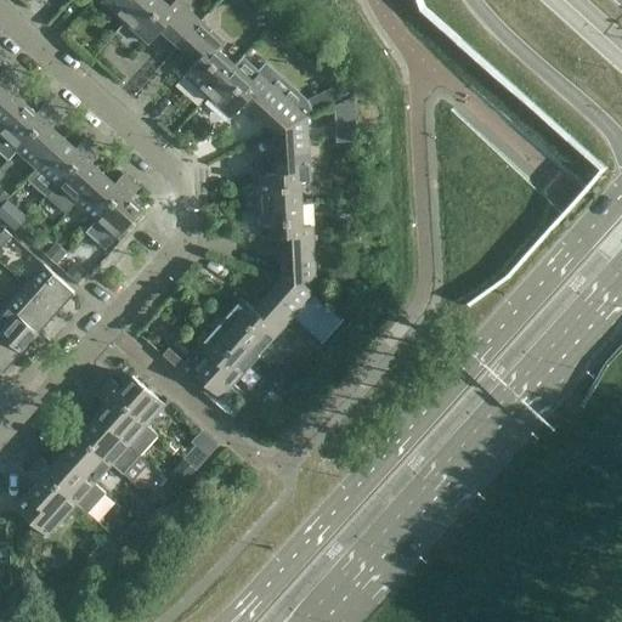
[(101,0),(102,0),(125,22),(143,0),(101,0)]
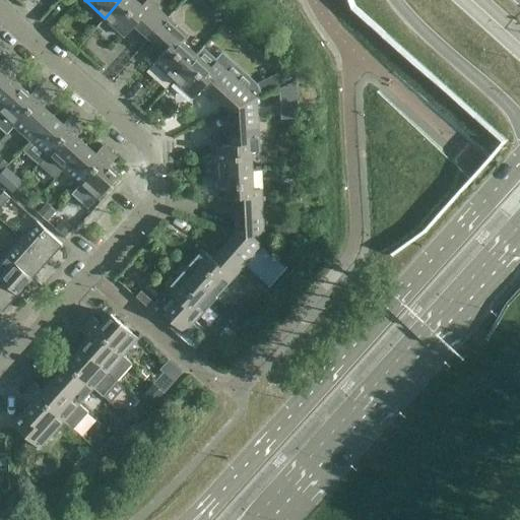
[(146,0),(142,5),(135,0),(120,0),(105,18),(124,36),(134,24),(149,38),(168,17),(148,0),(146,0)]
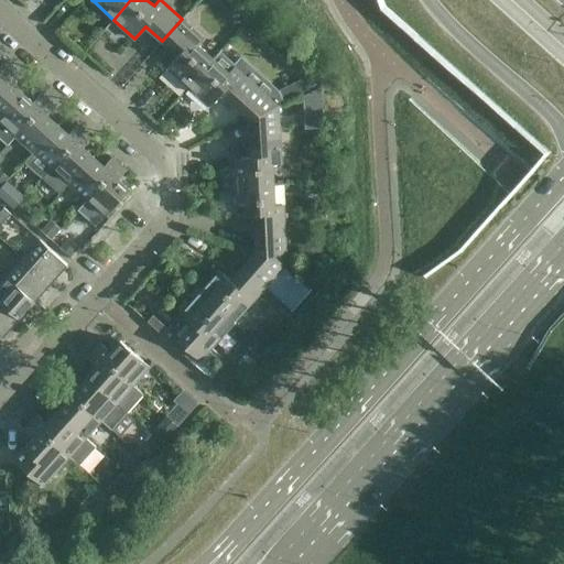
[(182,19),(162,41),(179,55),(167,67),(188,86),(213,58),(198,45),(204,39),(182,19)]
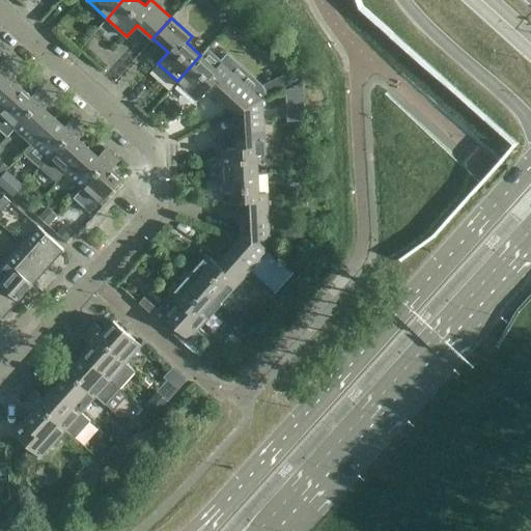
[(216,68),(200,55),(177,81),(197,100),(207,88),(234,112),(262,99),(221,62),(216,68)]
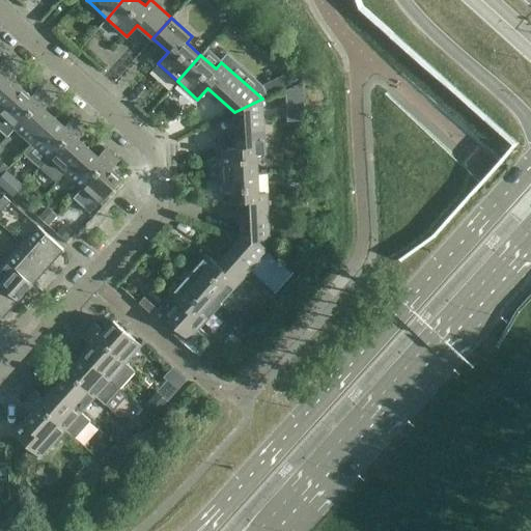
[(0,77),(11,64),(5,58),(0,62),(0,77)]
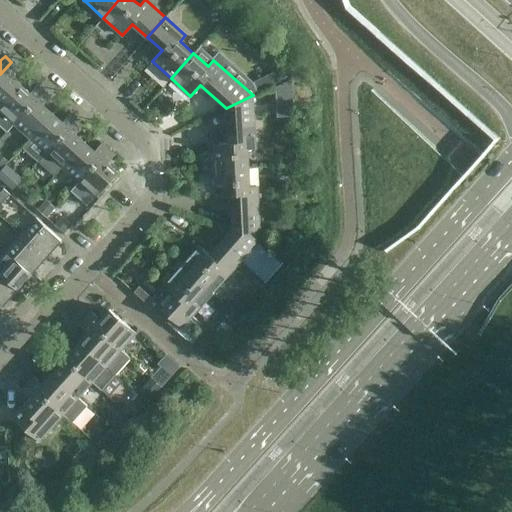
[(11,62),(0,74),(0,106),(20,84),(11,76),(18,68),(11,62)]
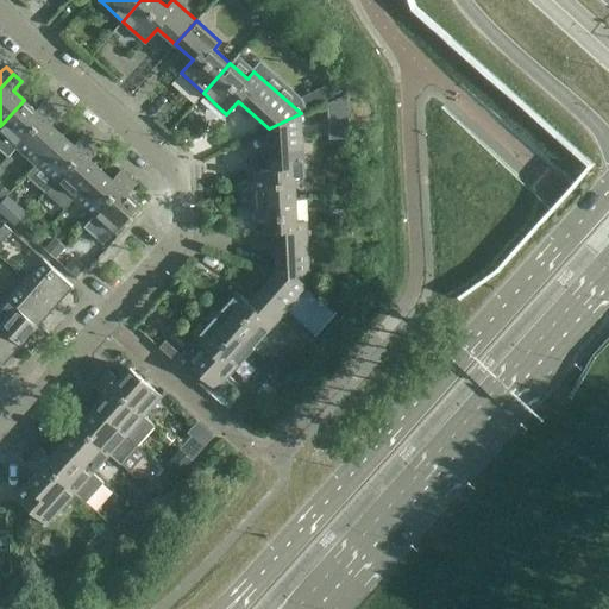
[(17,148),(52,107),(44,100),(36,111),(24,100),(0,126),(0,149),(8,157),(17,148)]
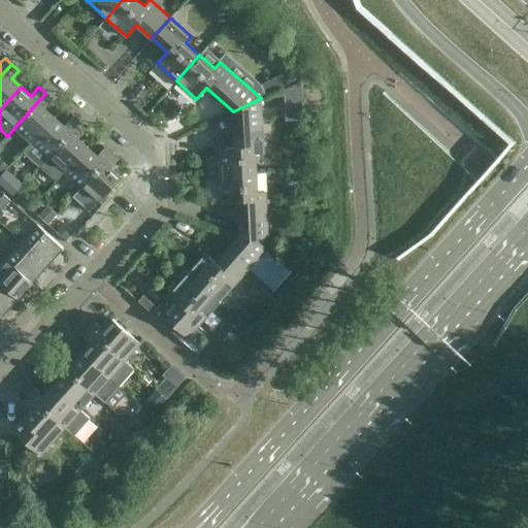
[(45,93),(14,128),(31,142),(54,117),(44,107),(52,99),(45,93)]
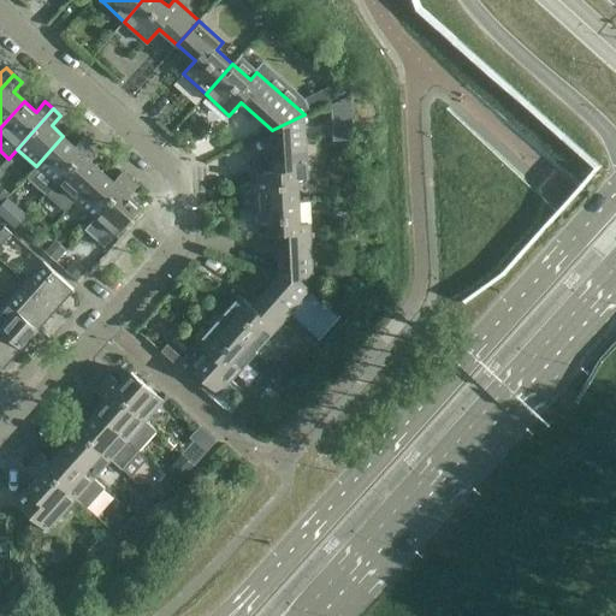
[(304,114),(272,130),(274,171),(256,172),(258,203),(298,201),(297,179),(307,178),(304,114)]
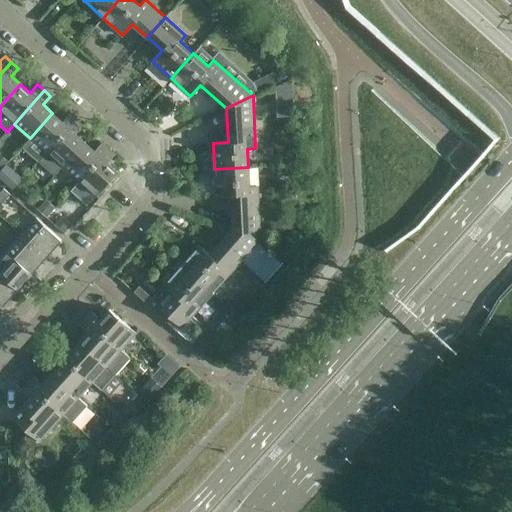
[(38,161),(76,119),(69,114),(62,122),(52,113),(30,138),(22,147),(38,161)]
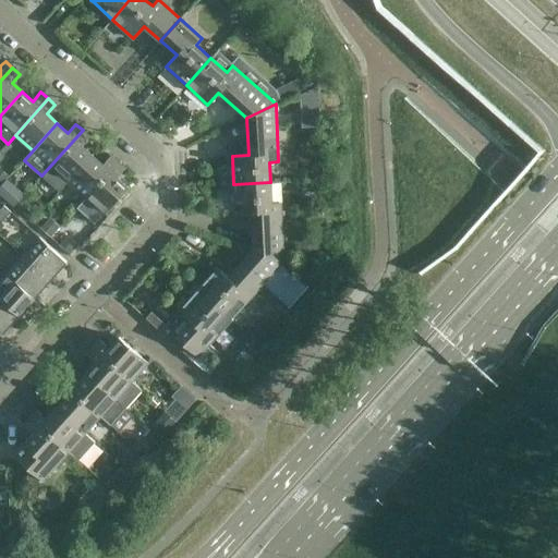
[(68,182),(93,155),(82,145),(91,136),(83,130),(41,176),(60,192),(68,182)]
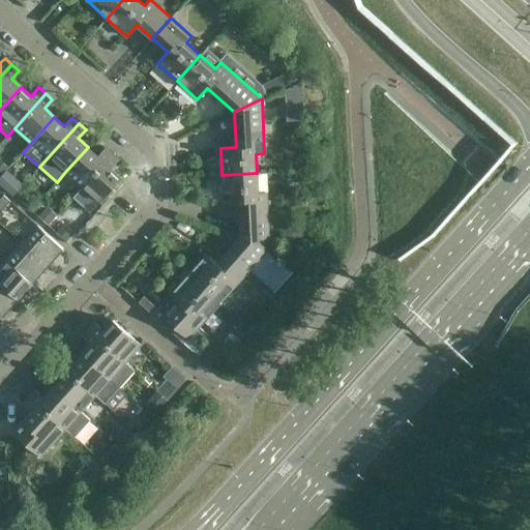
[(88,147),(64,173),(81,187),(112,153),(105,147),(97,155),(88,147)]
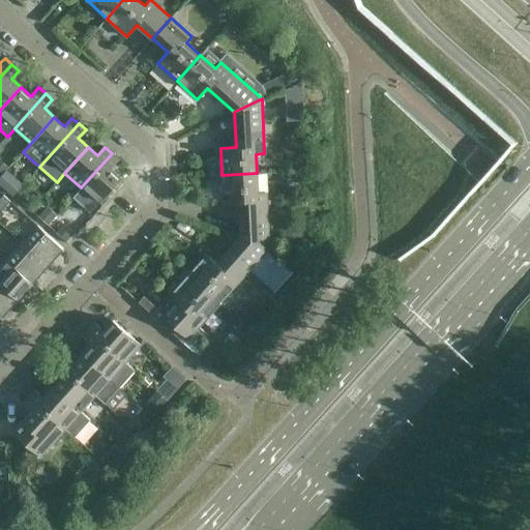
[(112,153),(81,187),(98,203),(122,177),(111,168),(119,159),(112,153)]
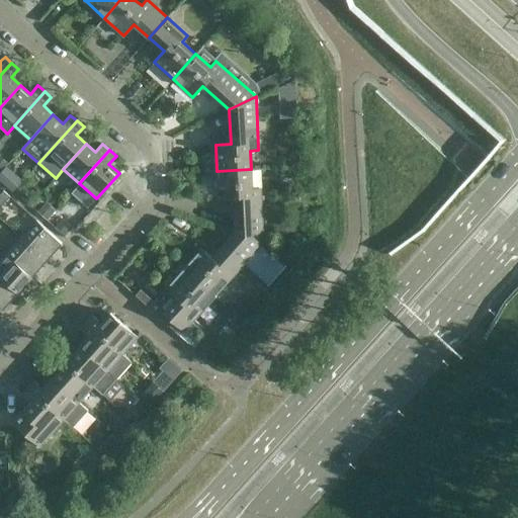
[(6,167),(0,174),(0,175),(14,186),(20,178),(6,167)]
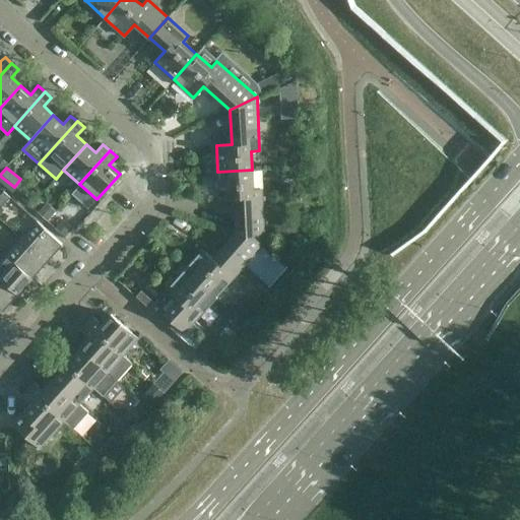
[(252,170),(217,172),(219,198),(235,197),(237,233),(264,243),(261,189),(253,189),(252,170)]
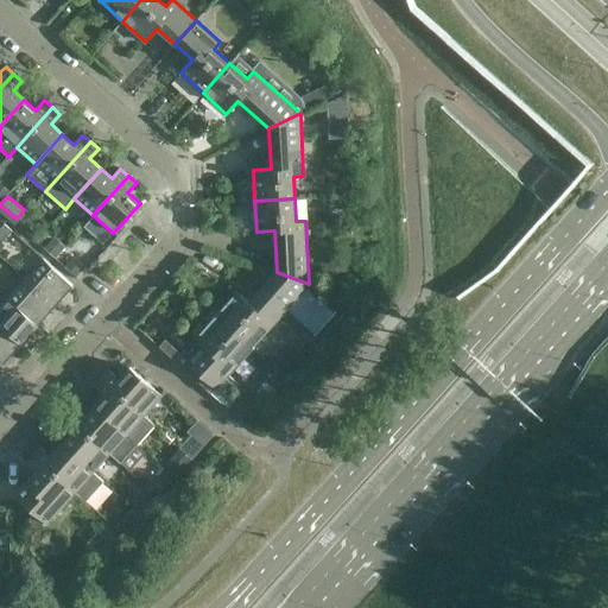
[(0,240),(1,242),(12,230),(4,223),(0,228),(0,240)]
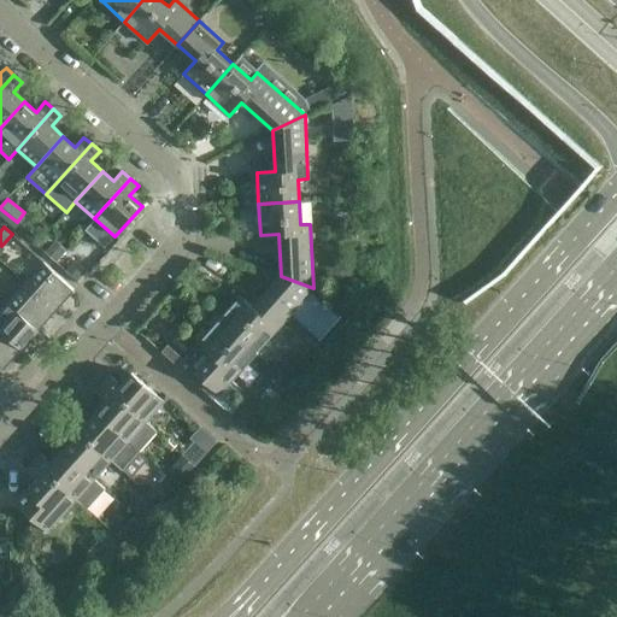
[(64,269),(72,277),(80,269),(70,260),(64,269)]
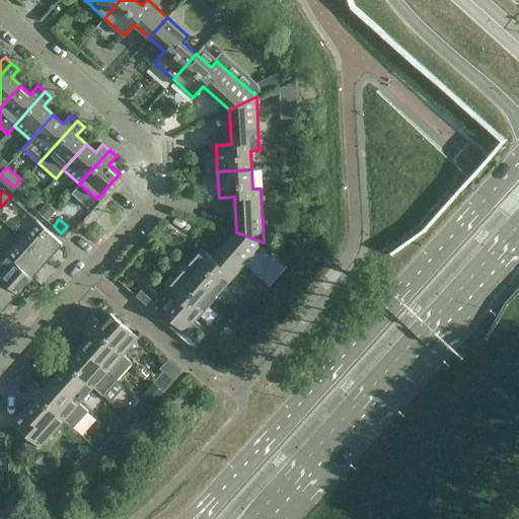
[(36,221),(21,237),(47,261),(62,243),(36,221)]
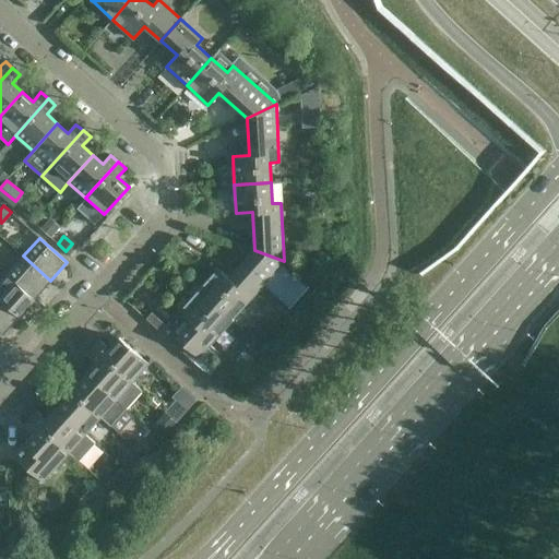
[(246,304),(262,285),(287,307),(307,286),(282,263),(284,261),(254,250),(229,278),(216,268),(198,288),(225,313),(239,298),(246,304)]
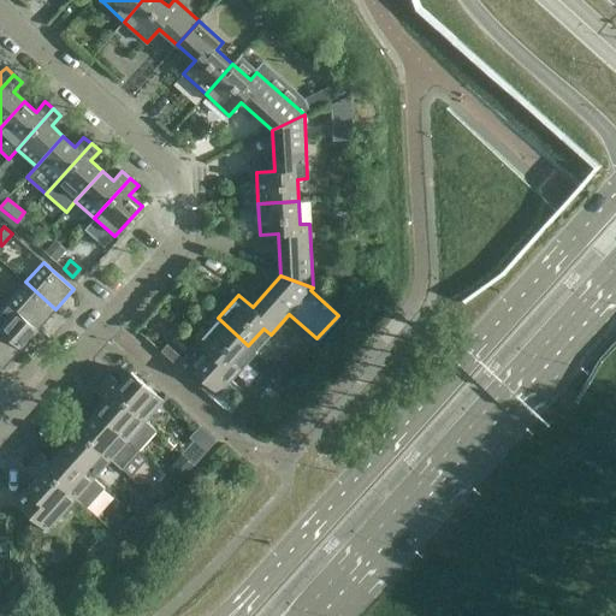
[(25,282),(9,302),(39,329),(55,309),(25,282)]
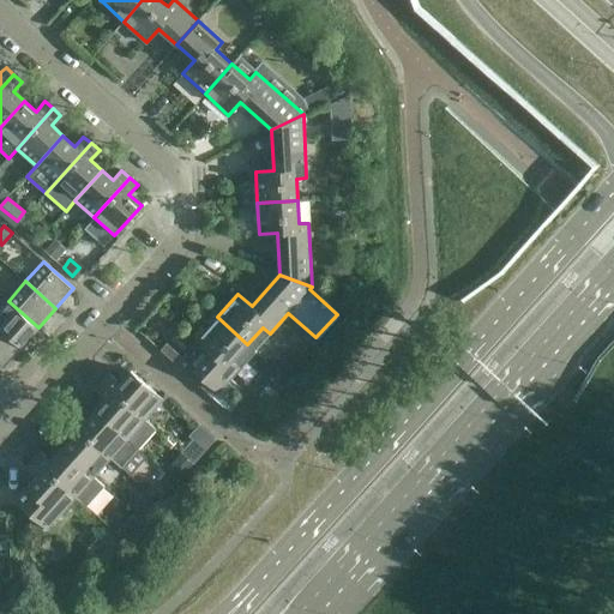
[(38,327),(8,301),(0,309),(0,327),(20,347),(38,327)]
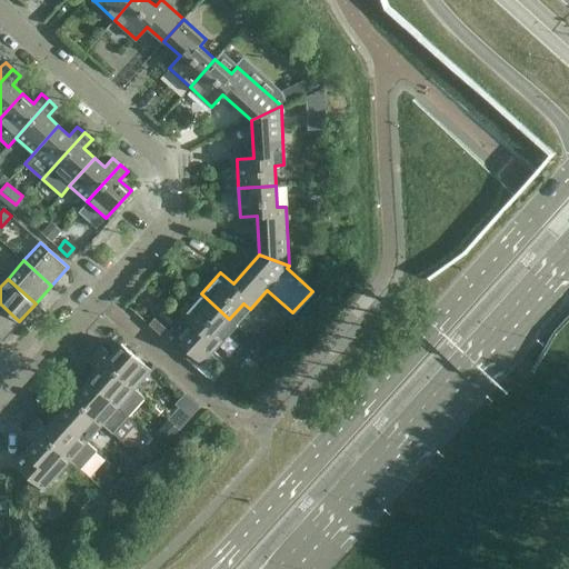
[(229,319),(201,293),(162,337),(198,368),(202,363),(222,340),(216,335),(229,319)]
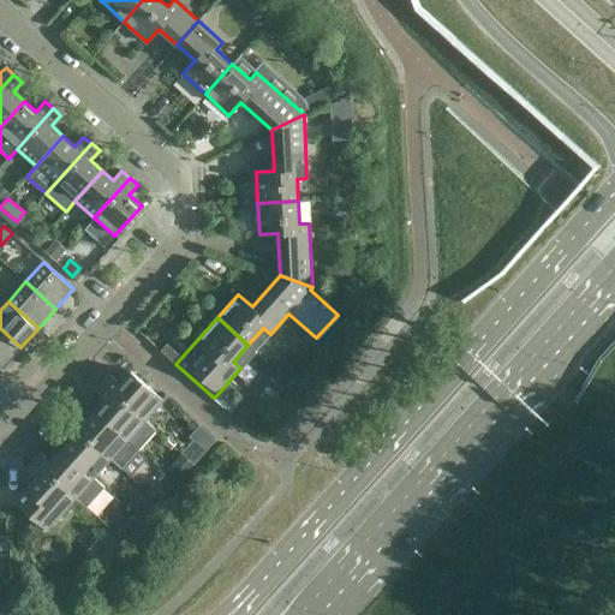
[(21,347),(0,328),(0,364),(3,368),(21,347)]
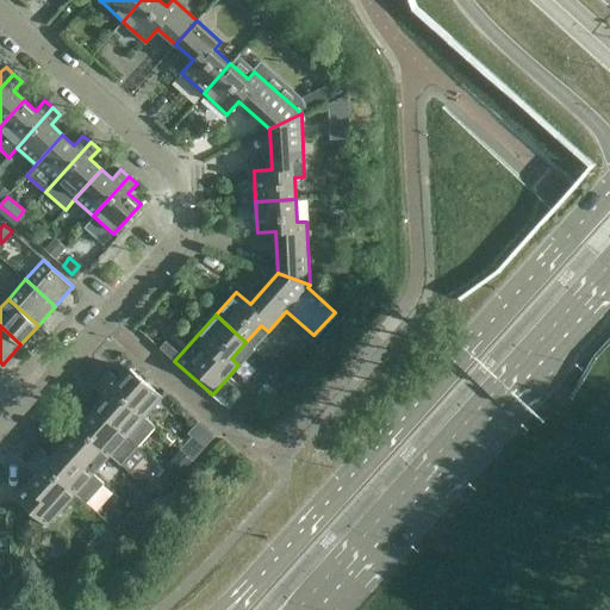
[(110,371),(103,379),(144,416),(162,397),(130,368),(119,380),(110,371)]
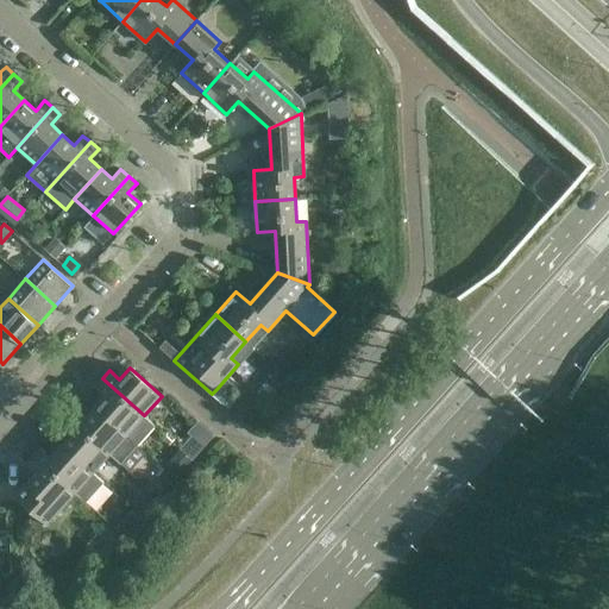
[(275,394),(289,378),(276,368),(262,383),(275,394)]
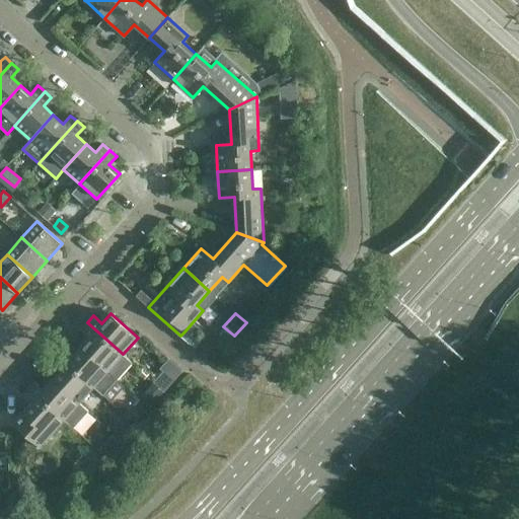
[(123,354),(87,322),(81,329),(89,337),(80,346),(117,378),(131,362),(123,354)]
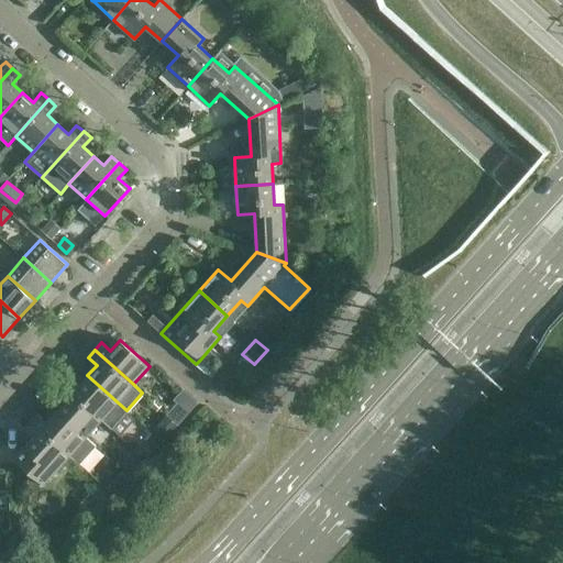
[(127,410),(87,375),(78,386),(69,378),(63,385),(101,420),(110,428),(127,410)]
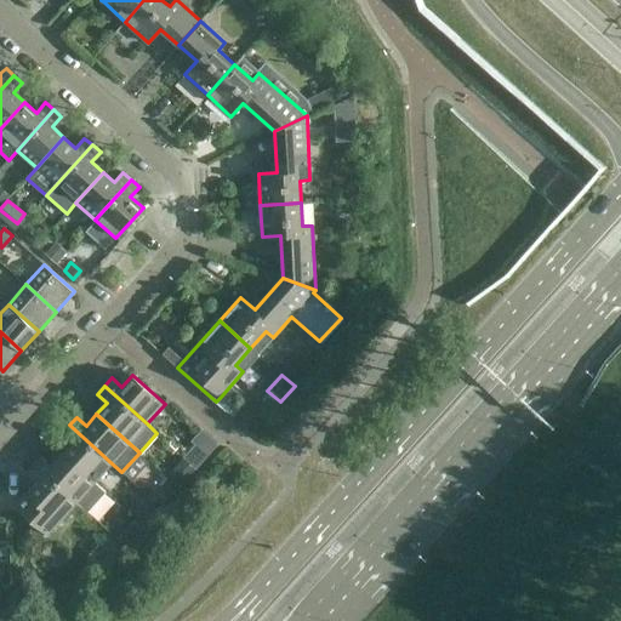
[(112,463),(69,425),(62,433),(72,442),(62,454),(93,483),(112,463)]
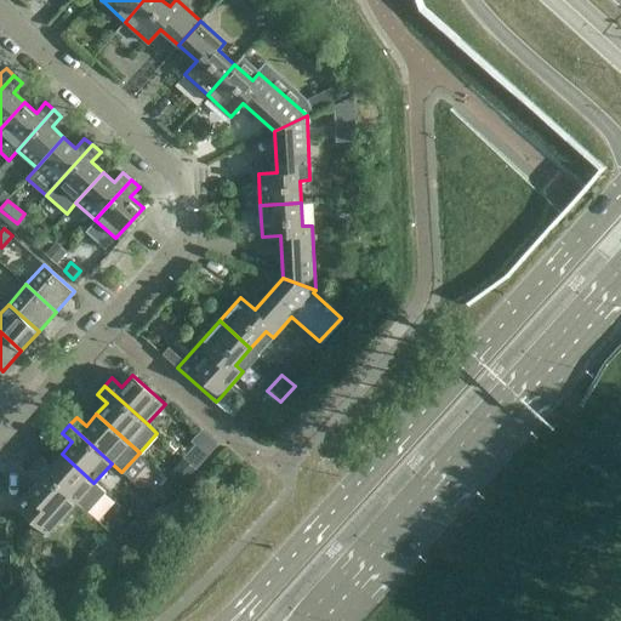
[(93,483),(62,454),(51,465),(41,456),(34,463),(77,502),(87,512),(104,491),(93,483)]
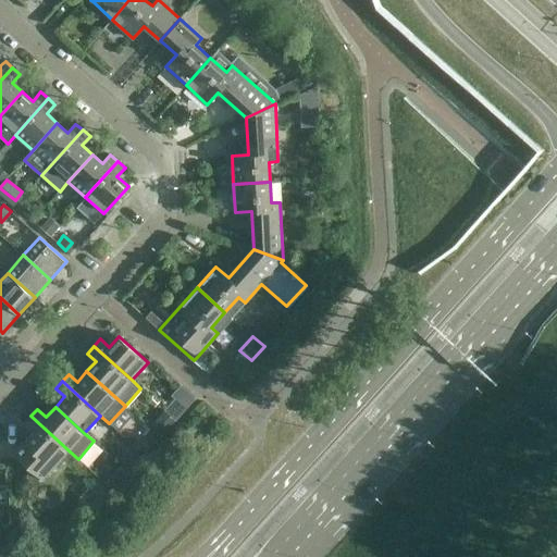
[(163,434),(175,420),(165,410),(156,421),(160,424),(157,428),(163,434)]
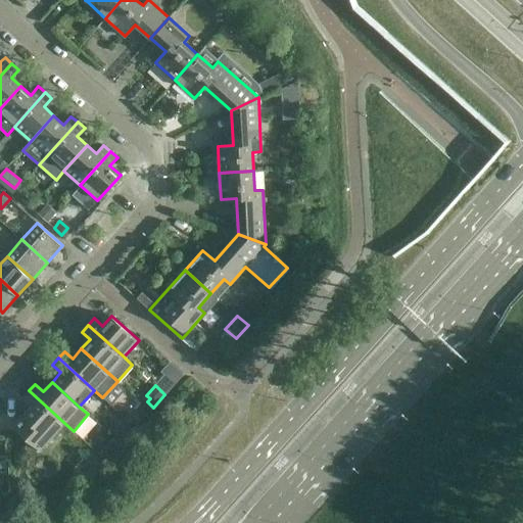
[(64,423),(29,390),(22,397),(31,405),(21,415),(31,423),(21,434),(40,450),(64,423)]
